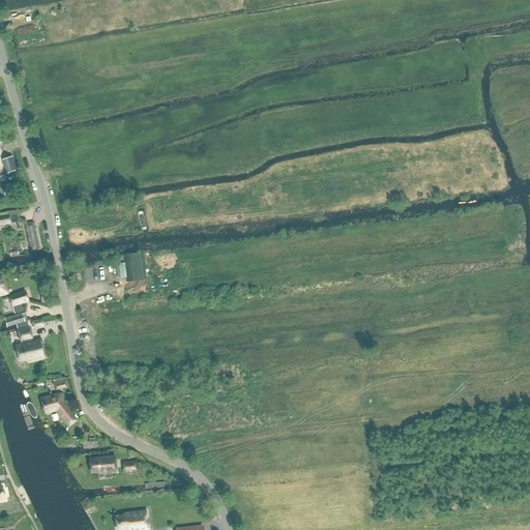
[(2,159),(6,174),(16,170),(11,156),(2,159)]
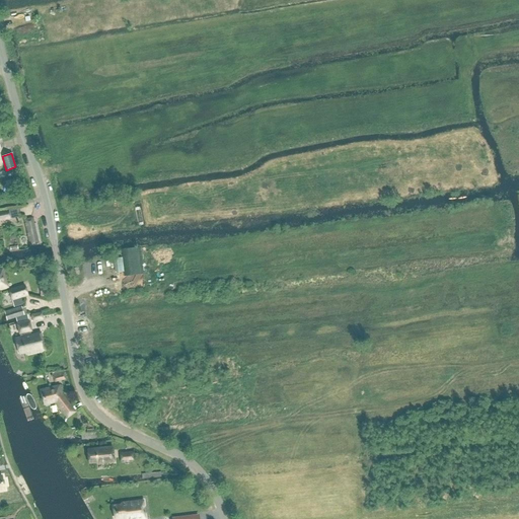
[(19,187),(18,181),(12,182),(11,180),(4,181),(6,190),(19,187)]
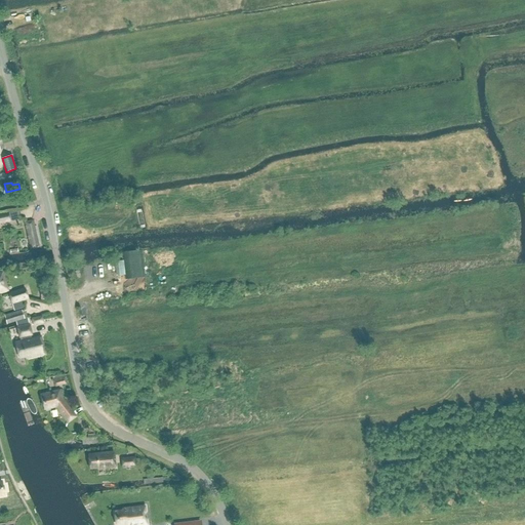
[(7,213),(0,214),(0,223),(9,221),(7,213)]
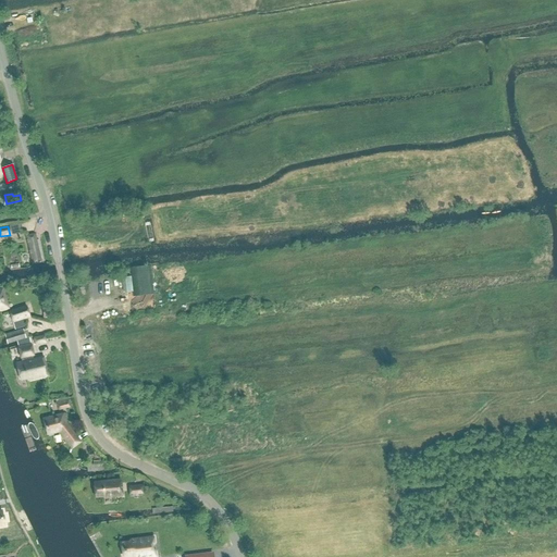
[(35,233),(25,235),(32,265),(41,263),(35,233)]
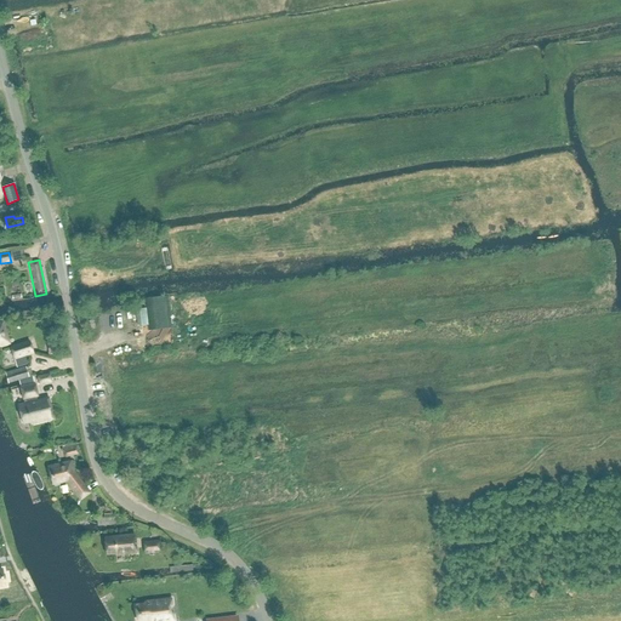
[(134,311),(134,329),(144,329),(143,311),(134,311)]
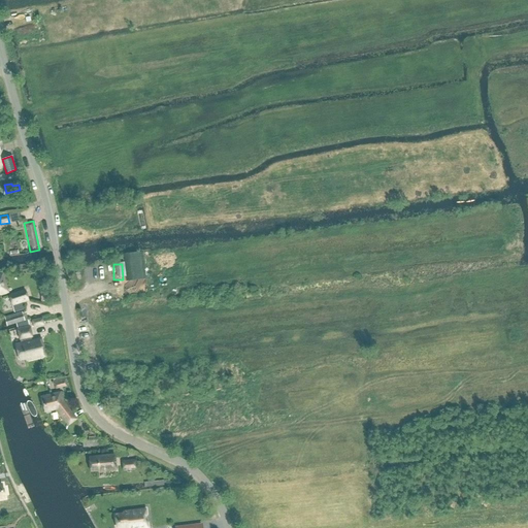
[(11,305),(28,300),(25,290),(8,295),(11,305)]
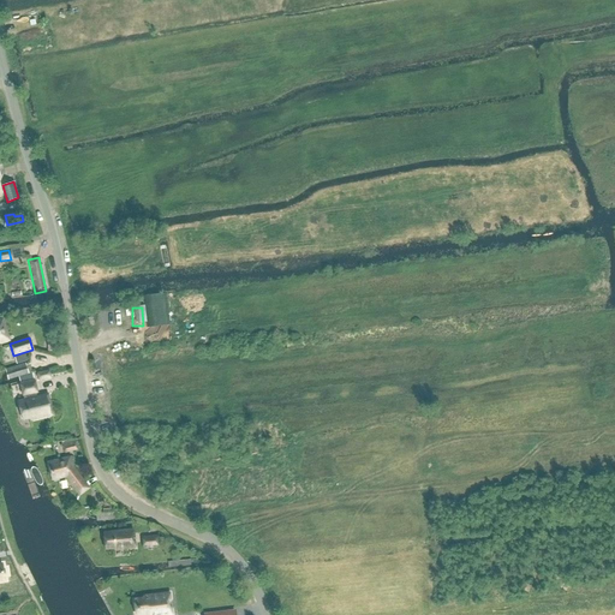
[(46,339),(47,352),(57,351),(54,338),(46,339)]
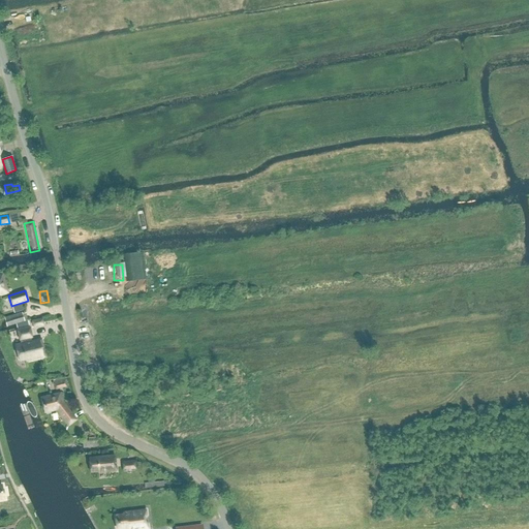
[(5,325),(16,323),(24,321),(22,313),(3,318),(5,325)]
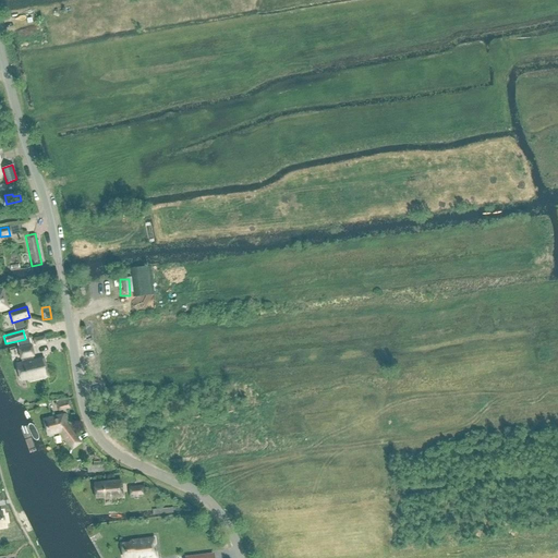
[(44,336),(33,338),(35,344),(45,342),(44,336)]
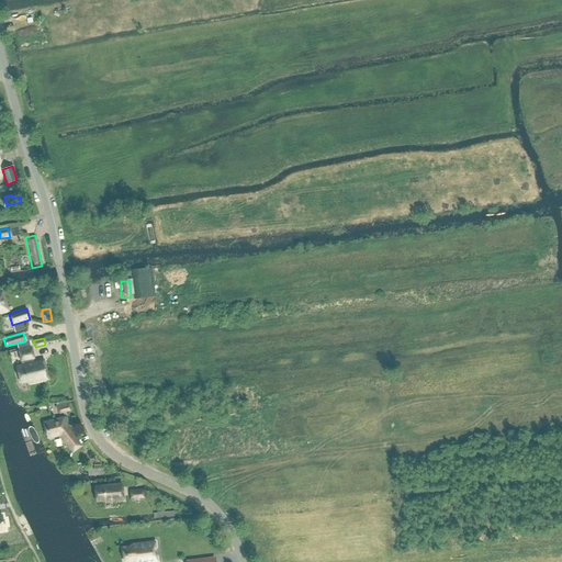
[(29,340),(25,341),(17,344),(18,350),(20,361),(21,361),(22,366),(15,367),(20,383),(26,381),(26,383),(47,379),(43,360),(33,362),(32,358),(33,358),(29,340)]
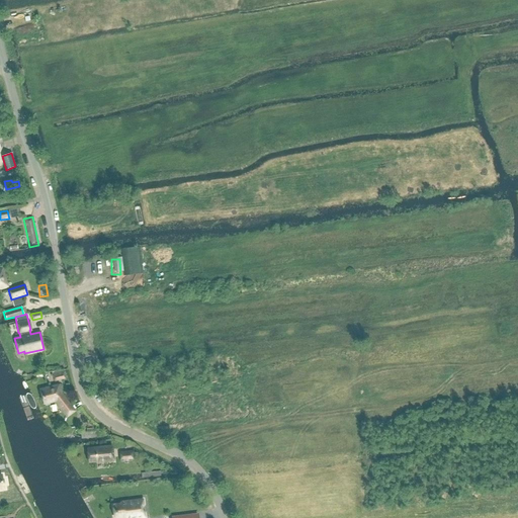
[(65,378),(64,371),(63,371),(52,373),(52,374),(54,381),(65,378)]
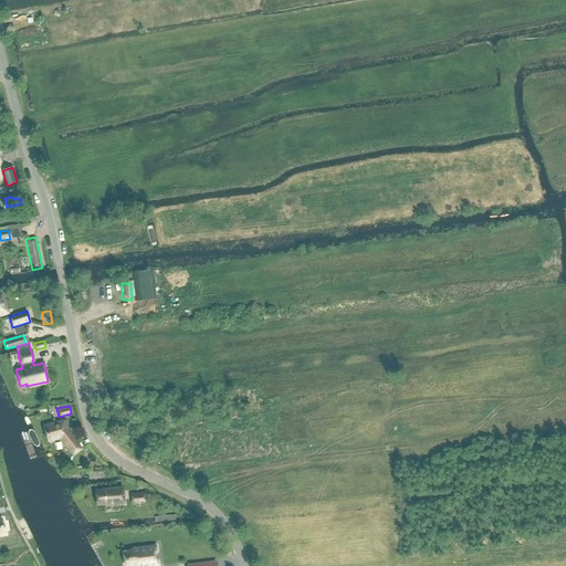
[(64,420),(43,426),(48,441),(60,438),(72,456),(81,449),(66,429),(64,420)]
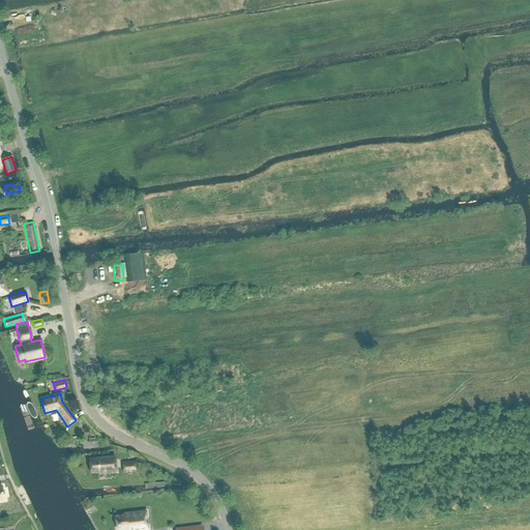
[(93,440),(79,442),(80,450),(94,448),(93,440)]
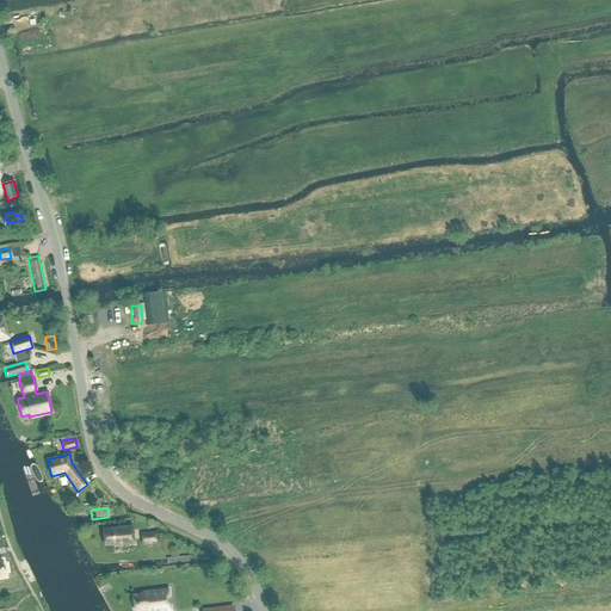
[(131,525),(102,528),(104,545),(112,545),(113,547),(134,544),(131,525)]
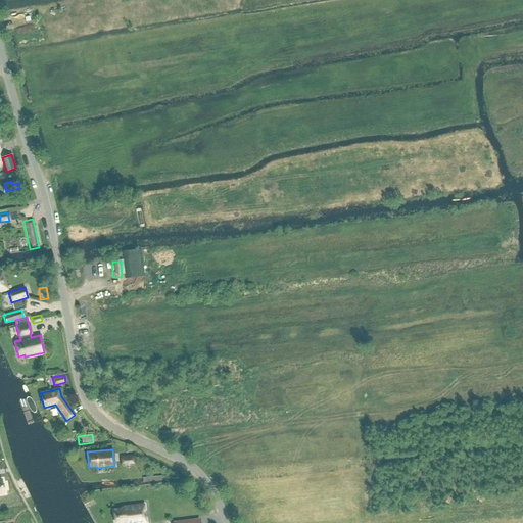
[(134,456),(121,457),(122,466),(135,465),(134,456)]
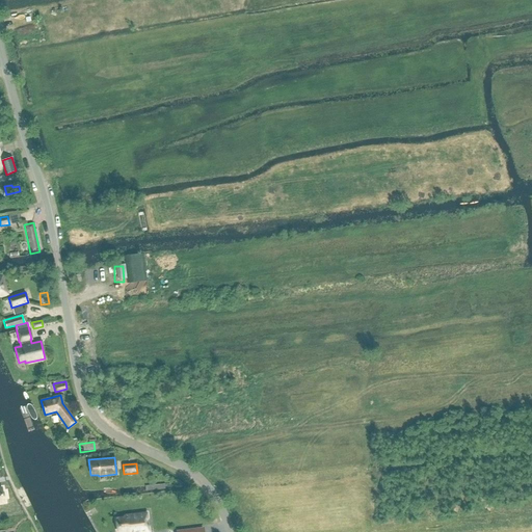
[(113,527),(144,524),(143,508),(111,510),(113,527)]
